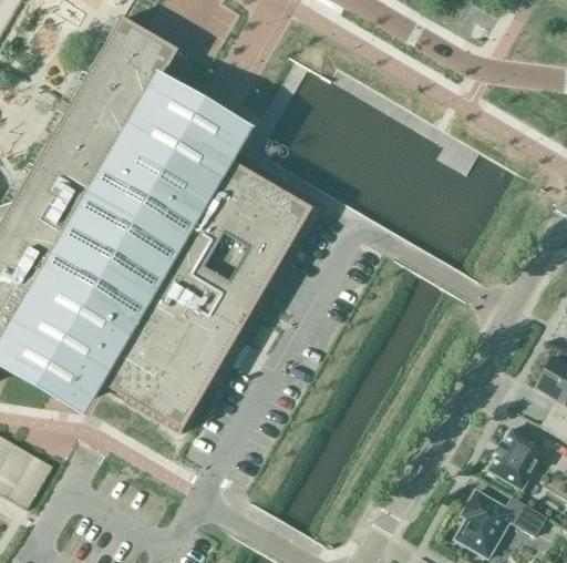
[(235,166),(226,161),(208,192),(189,180),(193,174),(138,142),(145,130),(154,135),(158,126),(150,122),(165,95),(155,90),(177,52),(157,41),(138,29),(137,29),(127,22),(124,21),(121,19),(119,22),(105,43),(98,39),(92,49),(100,53),(88,74),(80,69),(74,80),(82,84),(70,105),(60,100),(54,109),(64,114),(52,135),(49,133),(44,139),(49,141),(34,166),(27,161),(20,171),(28,176),(0,223),(0,365),(6,368),(4,369),(70,407),(89,376),(98,381),(96,384),(104,388),(181,432),(208,385),(215,374),(217,375),(219,368),(274,275),(279,270),(277,268),(311,211),(244,171),(238,167),(235,166)]
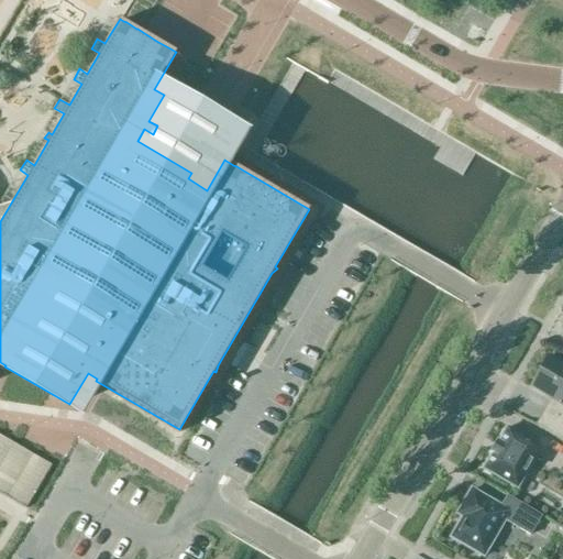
[(12,129),(6,139),(20,149),(28,139),(12,129)]
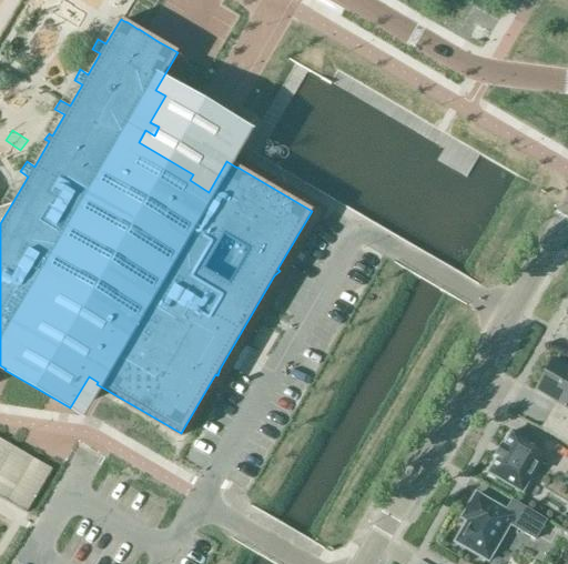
[(535,389),(560,402),(551,416),(567,425),(567,365),(554,358),(535,389)]
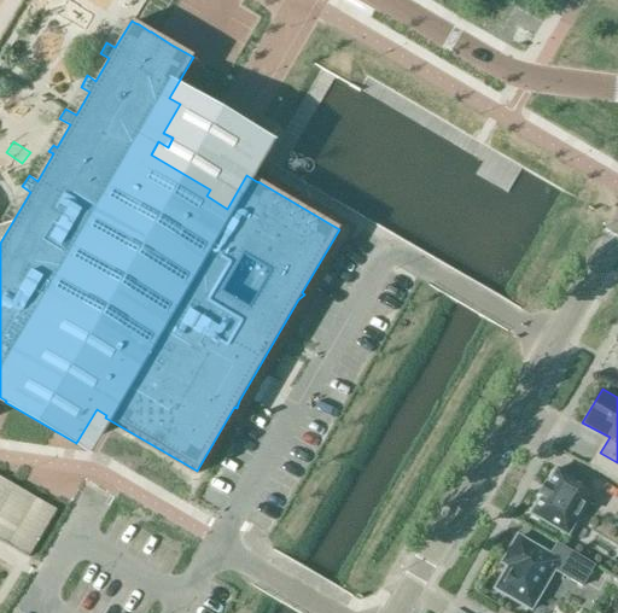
[(547,483),(546,482),(538,494),(540,495),(530,512),(566,533),(594,488),(557,466),(547,483)]
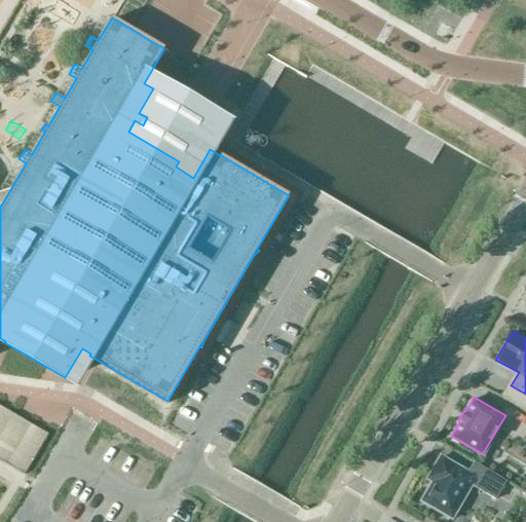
[(0,404),(0,457),(25,473),(48,433),(0,404)]
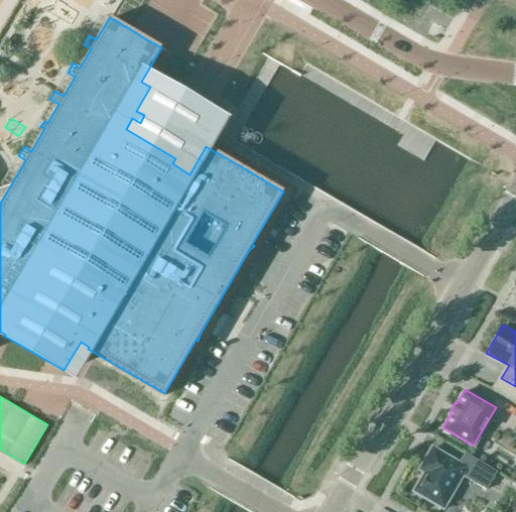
[(422,463),(427,465),(413,490),(442,507),(463,474),(485,487),(495,470),(465,452),(459,462),(431,446),(422,463)]
